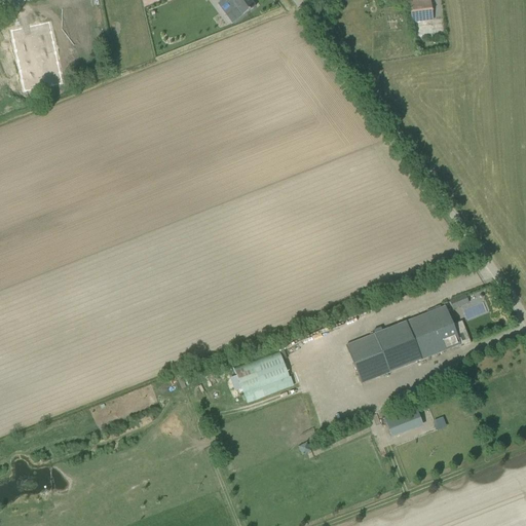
[(223,0),(218,4),(231,24),(242,15),(242,16),(255,7),(249,0),(223,0)]
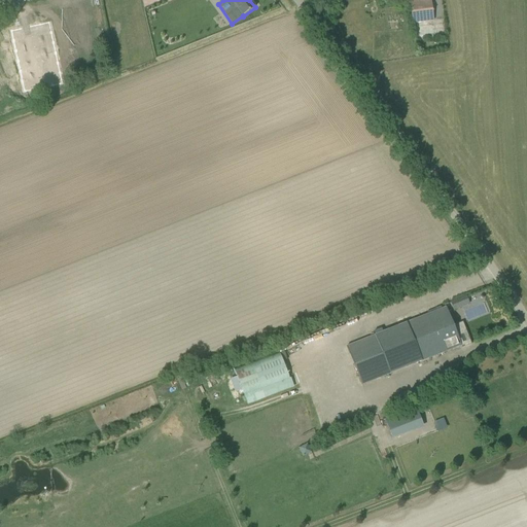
[(409,0),(410,2),(412,23),(433,20),(430,0),(426,0),(417,1),(416,0),(409,0)]
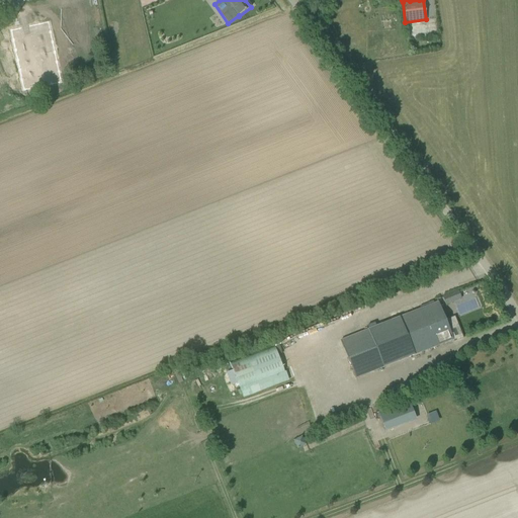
[(51,20),(13,26),(23,87),(61,81),(51,20)]
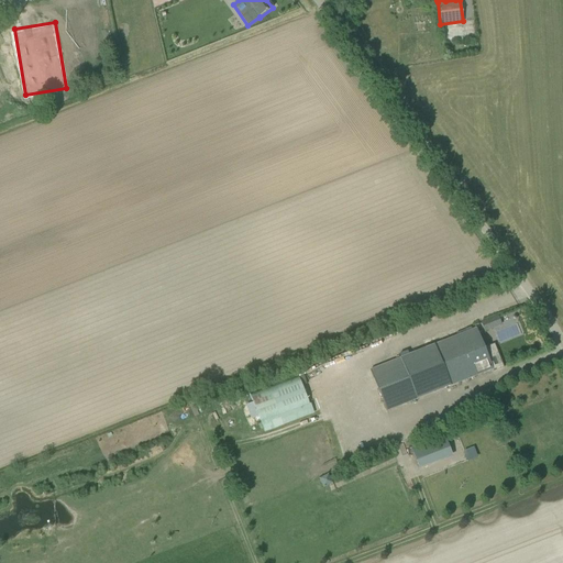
[(493,328),(489,320),(482,323),(484,331),(493,328)]
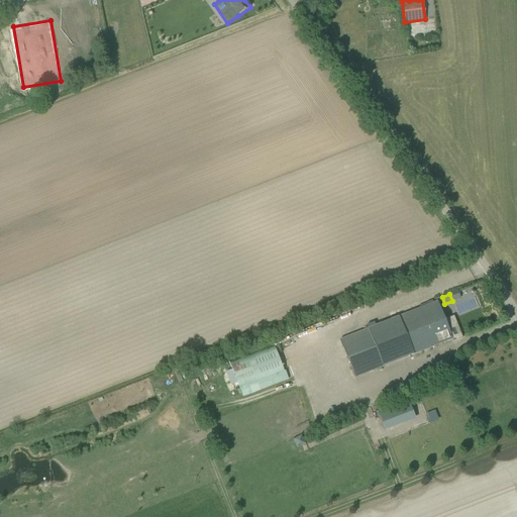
[(427,306),(368,329),(383,367),(442,343),(451,339),(452,341),(461,337),(451,313),(442,317),(436,302),(427,306)]
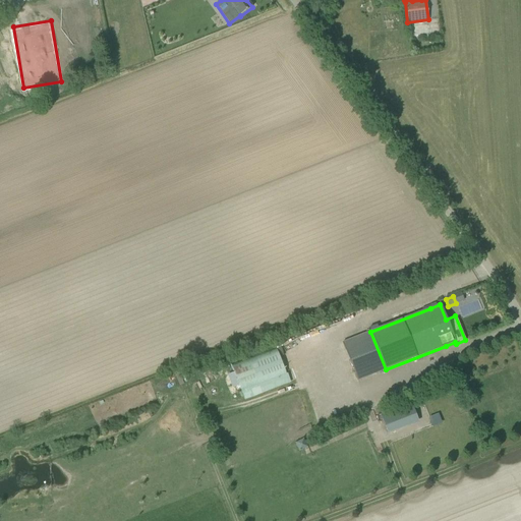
[(243,399),(290,384),(279,350),(232,365),(243,399)]
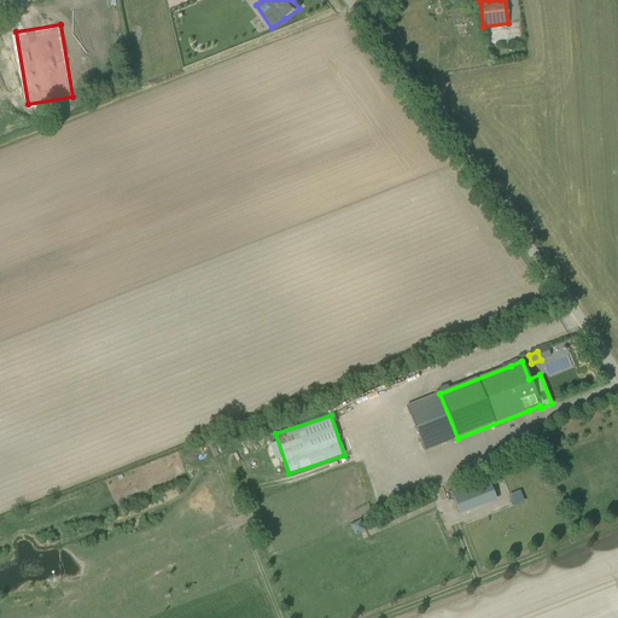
[(496,501),(488,478),(450,491),(459,514),(496,501)]
